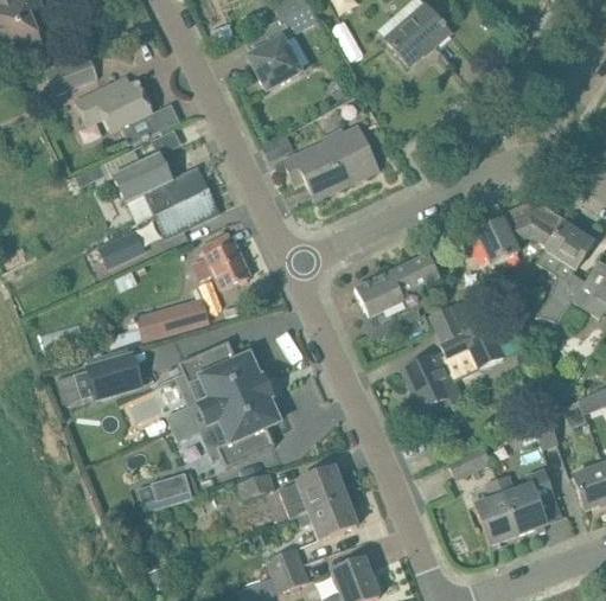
[(0,0),(0,55),(2,61),(43,44),(29,11),(42,5),(39,0),(0,0)]
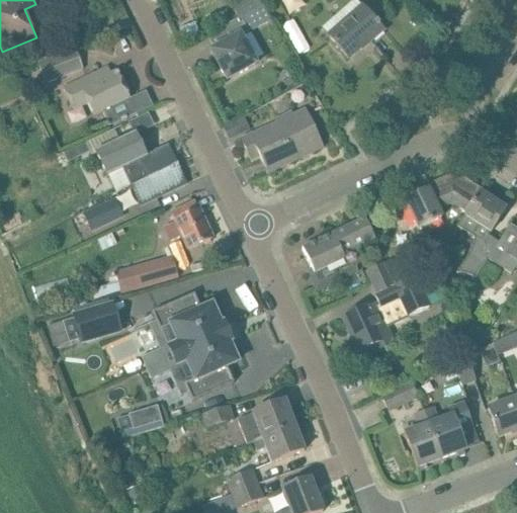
[(238,0),(229,5),(235,17),(242,13),(263,1),(262,0),(238,0)]
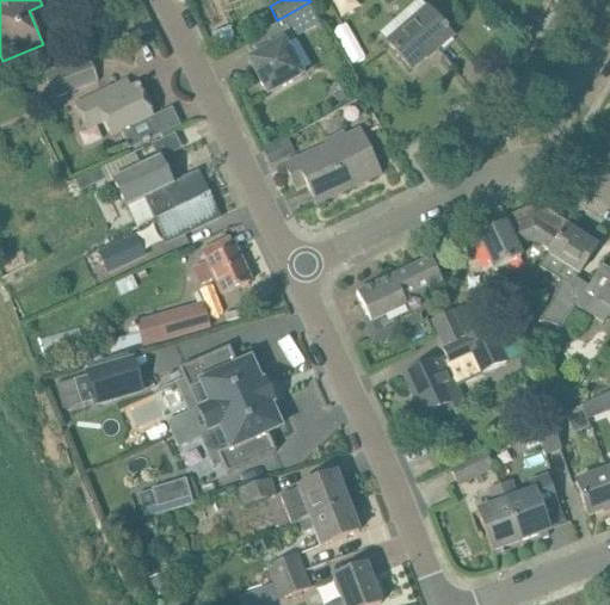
[(444,23),(425,0),(417,0),(381,30),(412,65),(435,44),(437,47),(454,32),(448,25),(449,24),(445,20),(444,23)]
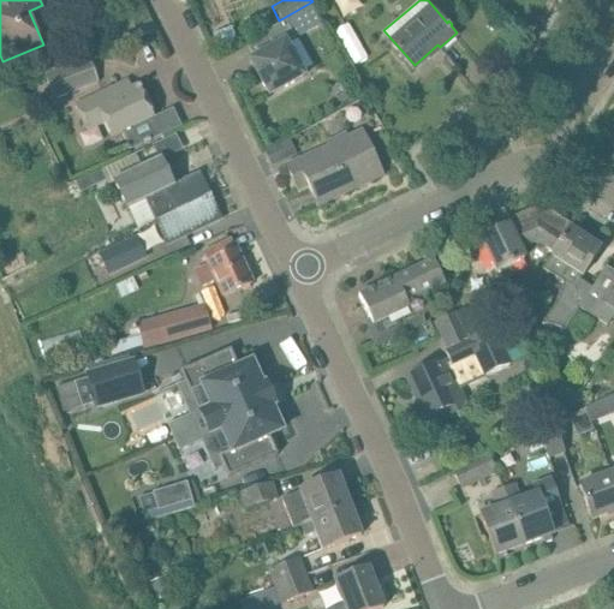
[(286,37),(251,57),(270,91),(305,72),(287,39),(297,34),(287,16),(279,21),(251,36),(251,37),(278,23),(286,37)]
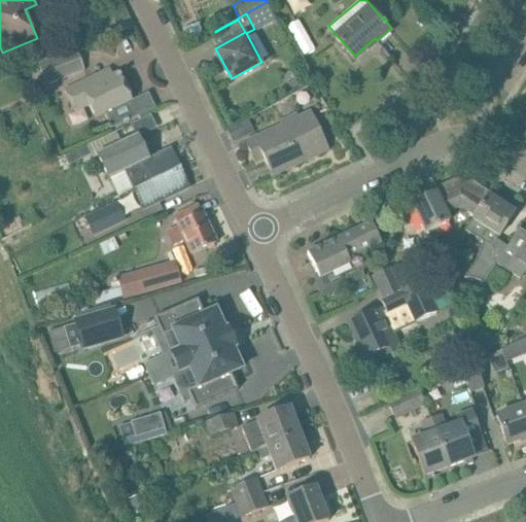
[(40,63),(47,80),(85,66),(79,48),(40,63)]
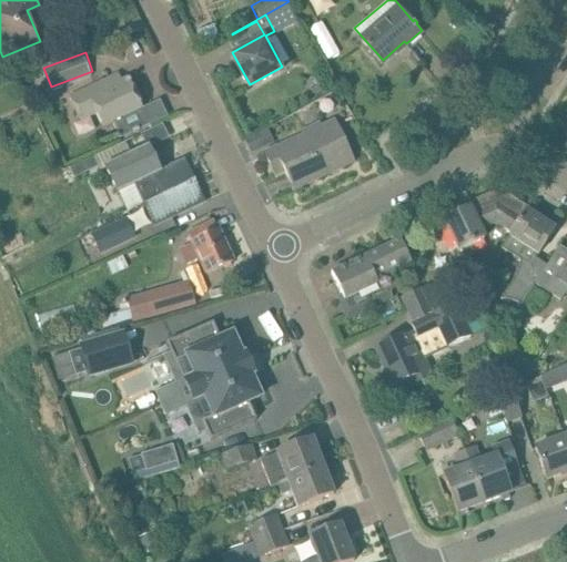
[(118,80),(114,72),(69,91),(81,115),(97,108),(103,122),(114,116),(122,134),(151,121),(143,104),(139,95),(140,93),(137,87),(134,85),(129,74),(118,80)]
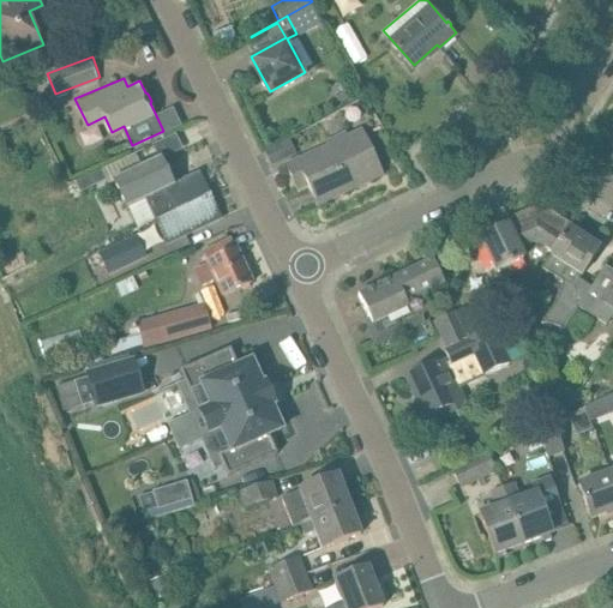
[(384,172),(362,126),(298,156),(304,169),(293,174),(299,187),(310,182),(318,202),(384,172)]
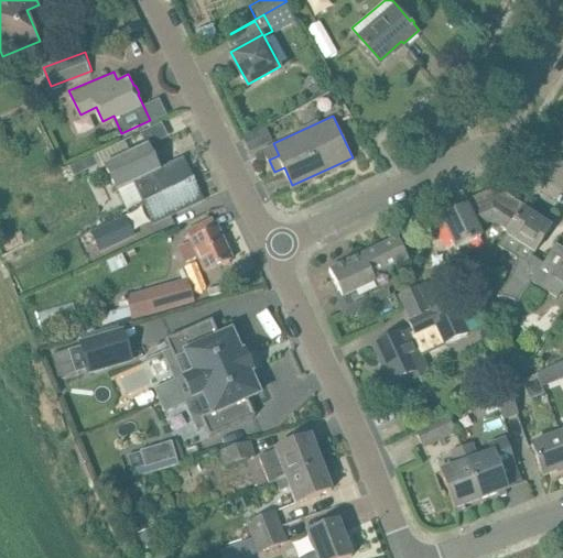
[(145,196),(147,198),(194,175),(184,154),(159,166),(151,150),(152,150),(149,143),(107,163),(118,186),(127,205),(145,196)]
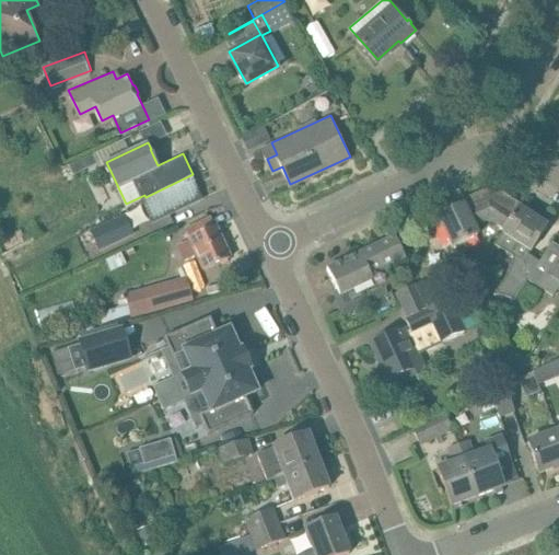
[(69,161),(73,171),(97,160),(92,149),(69,161)]
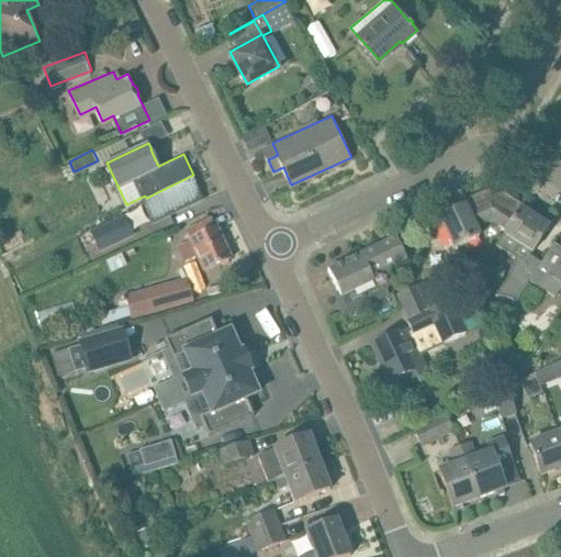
[(203,196),(193,175),(146,198),(155,216),(171,209),(172,210),(203,196)]
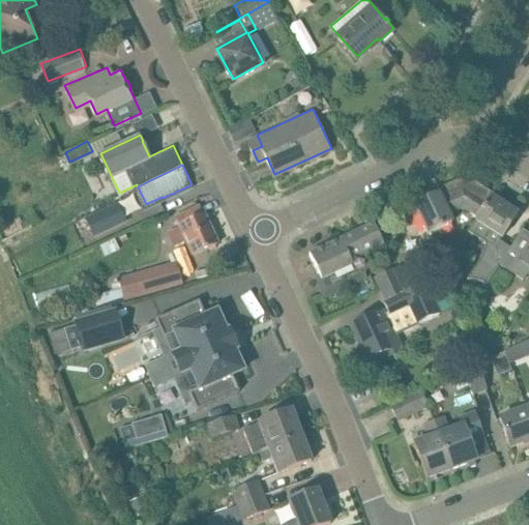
[(475,216),(476,217),(492,194),(494,191),(466,173),(436,186),(438,191),(415,201),(429,230),(452,219),(447,208),(462,202),(477,212),(475,216)]
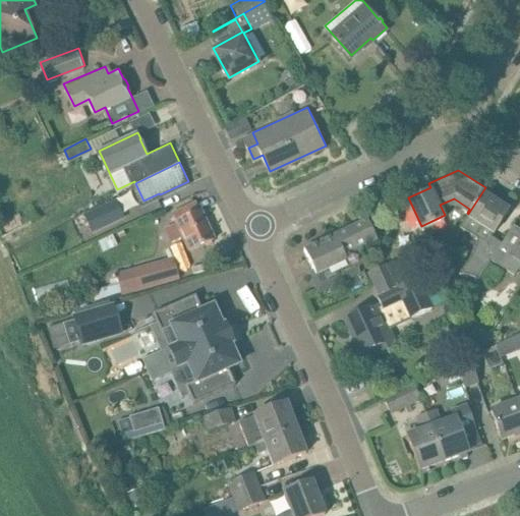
[(479,276),(492,256),(502,240),(492,234),(494,230),(495,231),(509,208),(483,190),(468,214),(461,224),(478,235),(474,248),(467,261),(460,270),(479,276)]
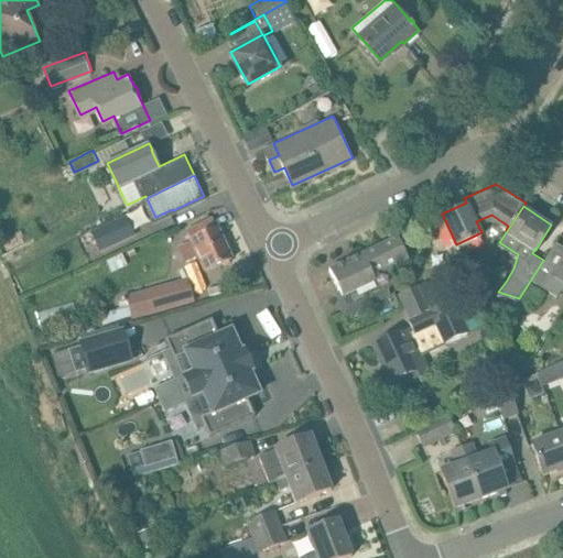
[(233,256),(213,216),(188,228),(193,238),(179,244),(186,260),(199,253),(206,269),(233,256)]
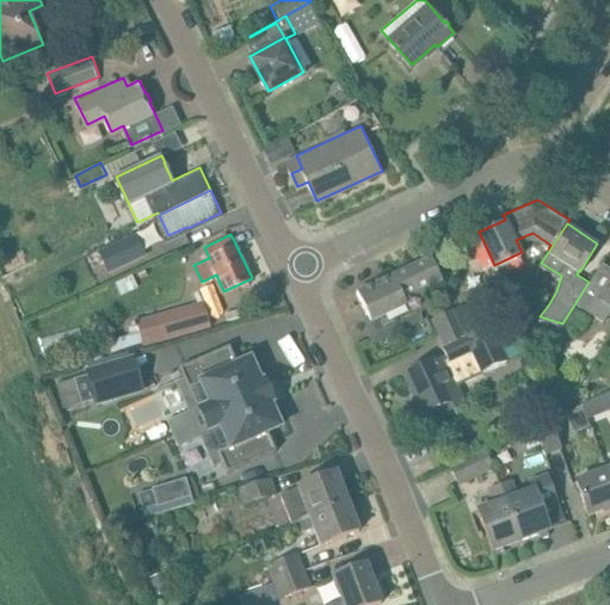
[(131,259),(123,239),(99,249),(109,270),(131,259)]
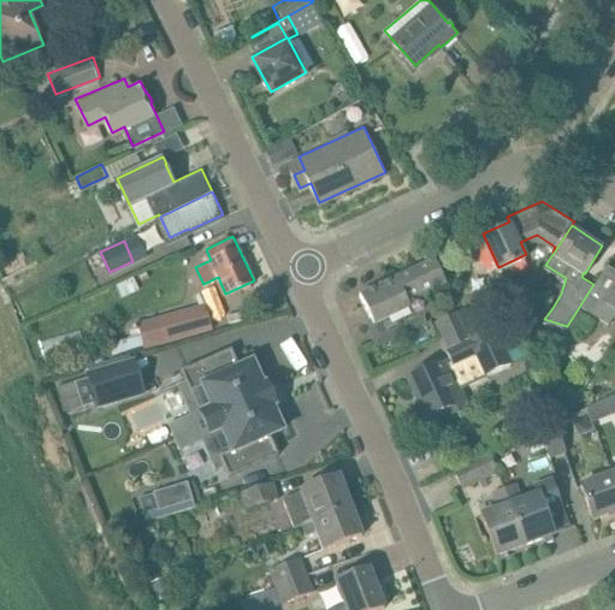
[(436,256),(397,273),(418,317),(425,313),(426,313),(436,301),(430,289),(447,280),(436,256)]
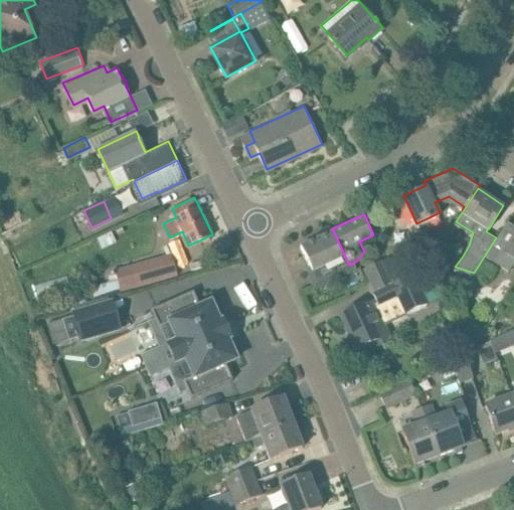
[(349,265),(332,228),(301,243),(313,269),(314,271),(334,261),(340,276),(358,268),(355,262),(349,265)]
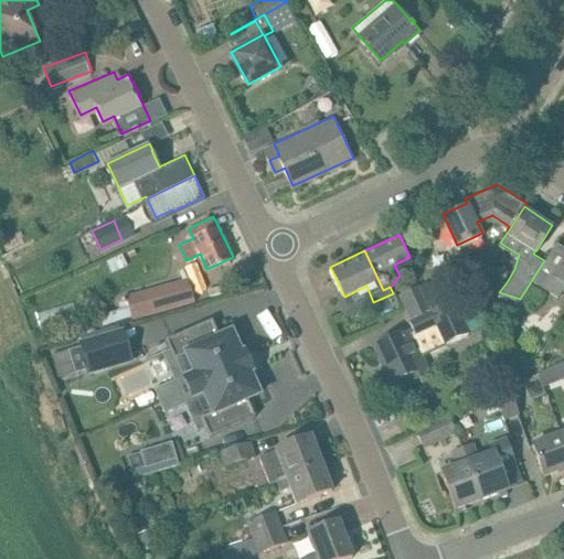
[(129,264),(124,253),(108,260),(113,271),(129,264)]
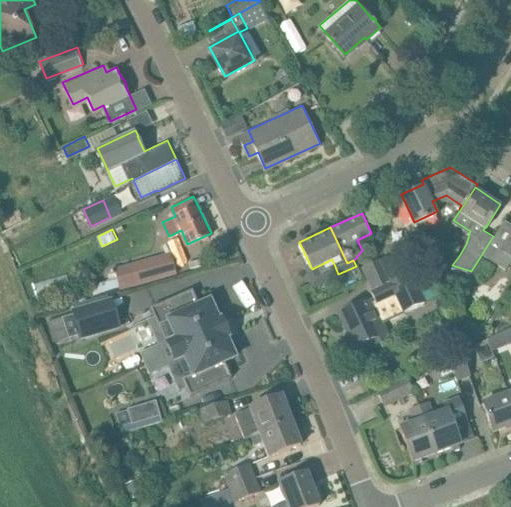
[(510,236),(508,239),(497,232),(494,236),(493,236),(483,252),(507,268),(510,262),(510,236)]
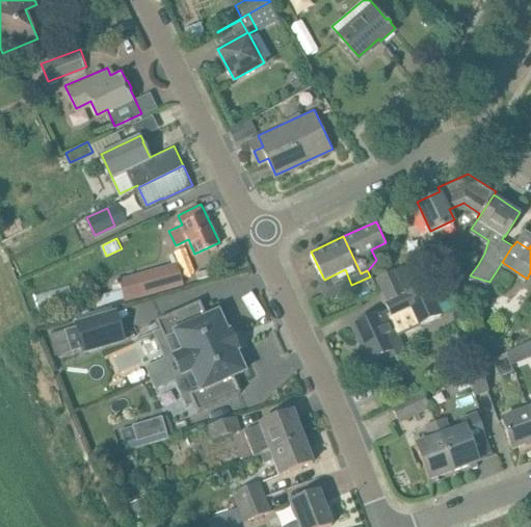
[(179,261),(120,278),(122,286),(125,295),(125,297),(184,281),(179,261)]
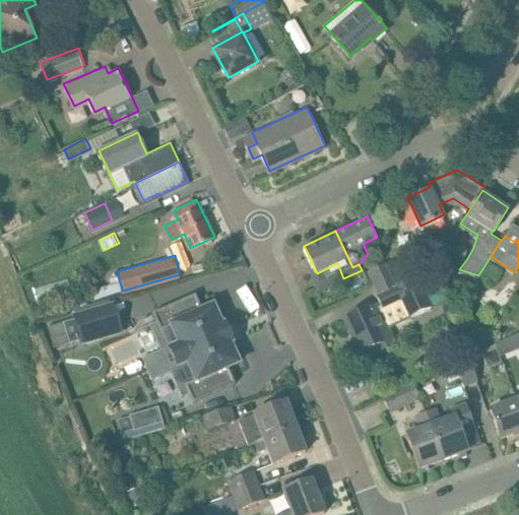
[(380,291),(404,279),(400,271),(394,257),(371,268),(380,291)]
